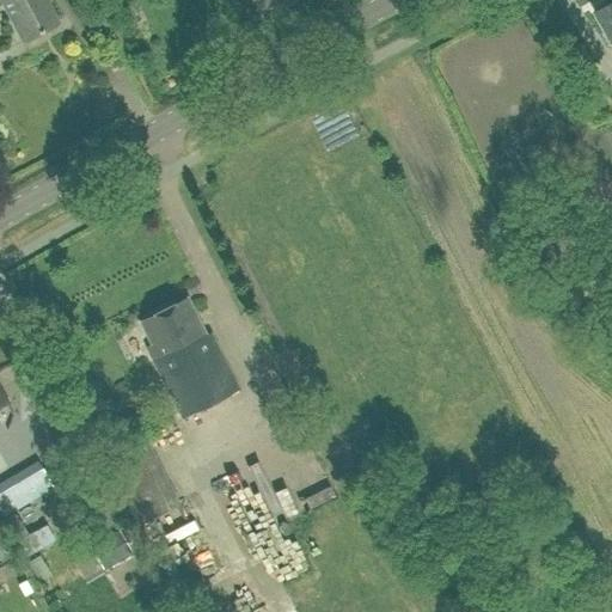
[(0,0),(0,1),(22,42),(57,23),(44,0),(0,0)]
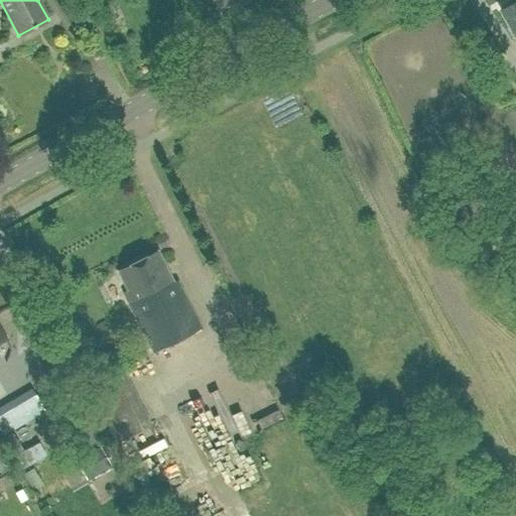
[(215,0),(220,10),(238,0),(215,0)]
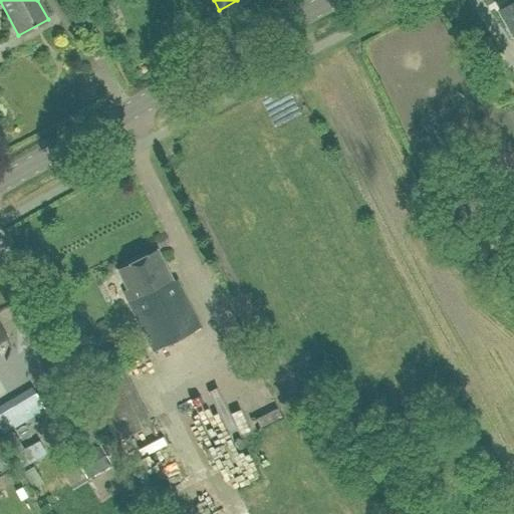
[(513,2),(499,11),(513,38),(513,2)]
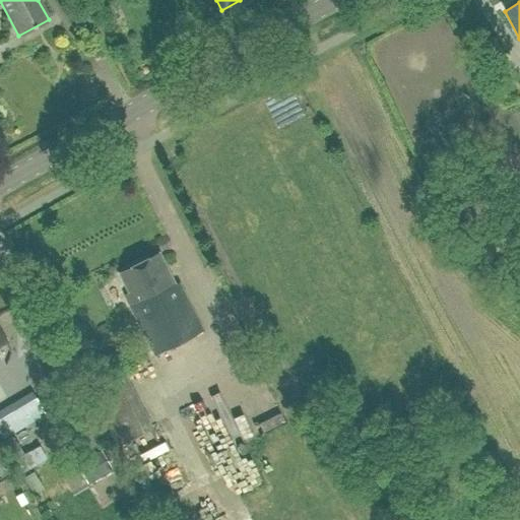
[(119,274),(128,293),(123,295),(154,354),(201,330),(177,282),(173,284),(157,254),(119,274)]
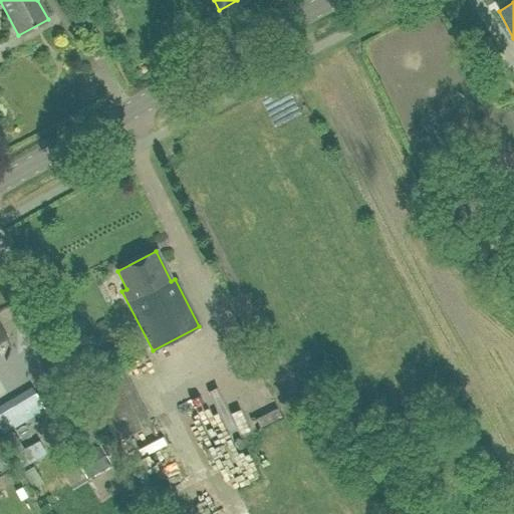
[(245,380),(233,387),(251,429),(263,423),(245,380)]
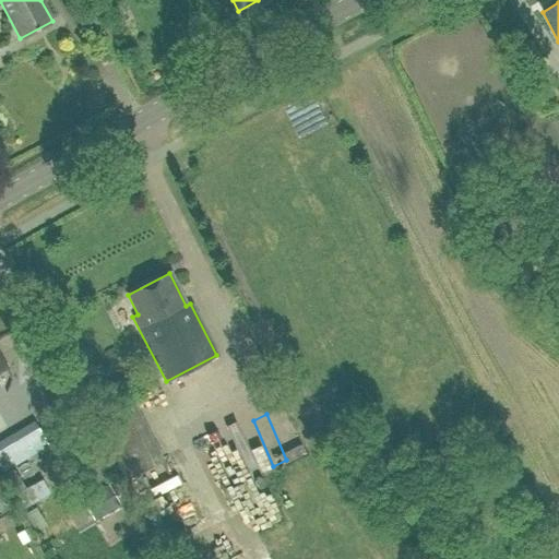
[(0,440),(0,470),(2,474),(48,447),(33,421),(0,440)]
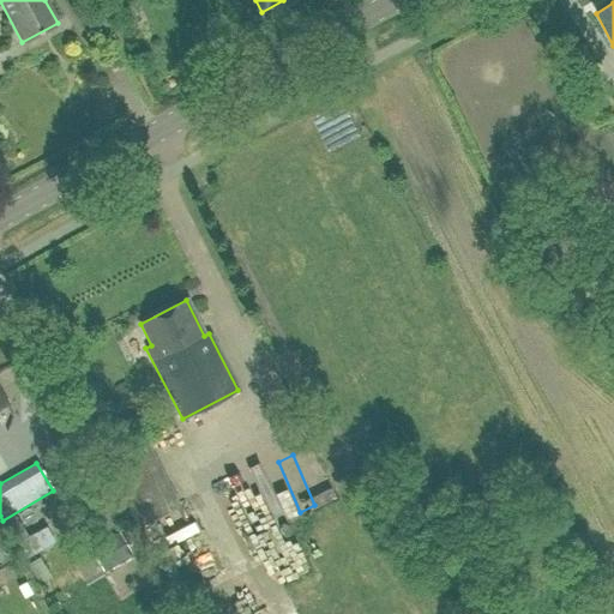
[(44,527),(18,541),(26,558),(54,543),(44,527)]
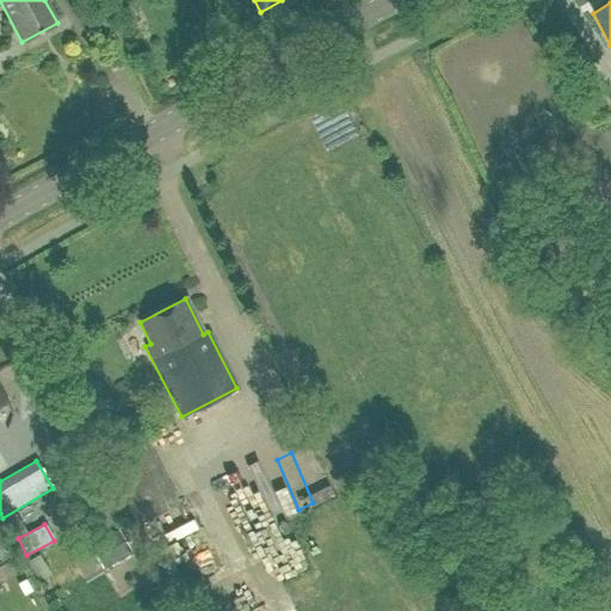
[(125,551),(115,534),(91,548),(100,567),(125,551)]
